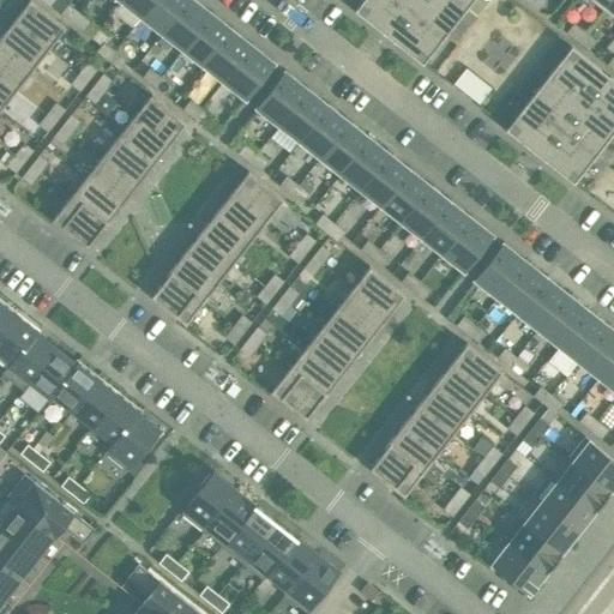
[(30,0),(29,0),(13,20),(48,49),(65,28),(30,0)]
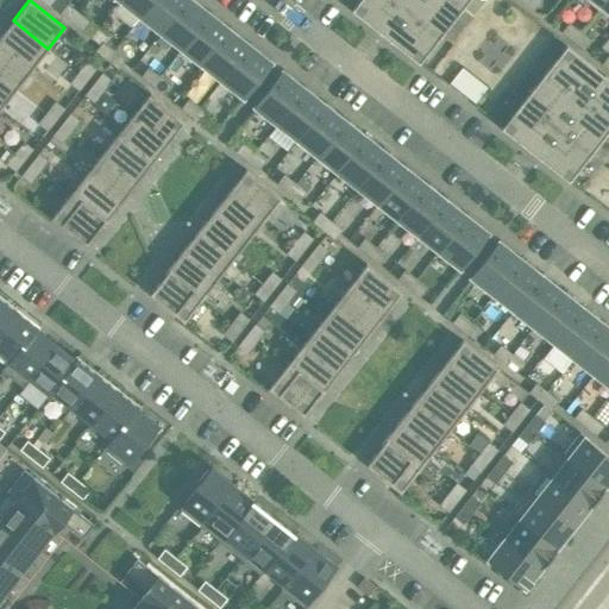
[(120,0),(120,1),(140,17),(154,0),(120,0)]
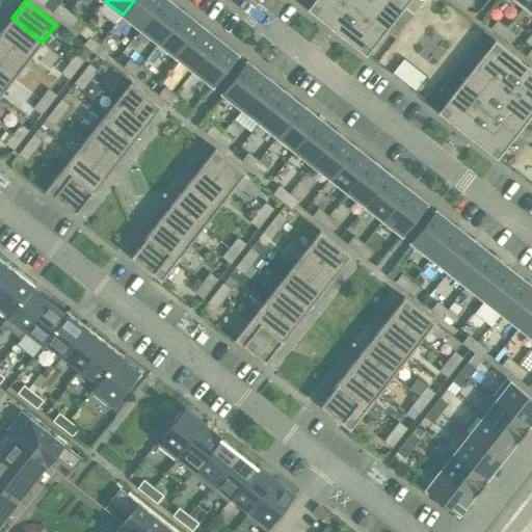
[(134,0),(123,15),(140,28),(162,0),(134,0)]
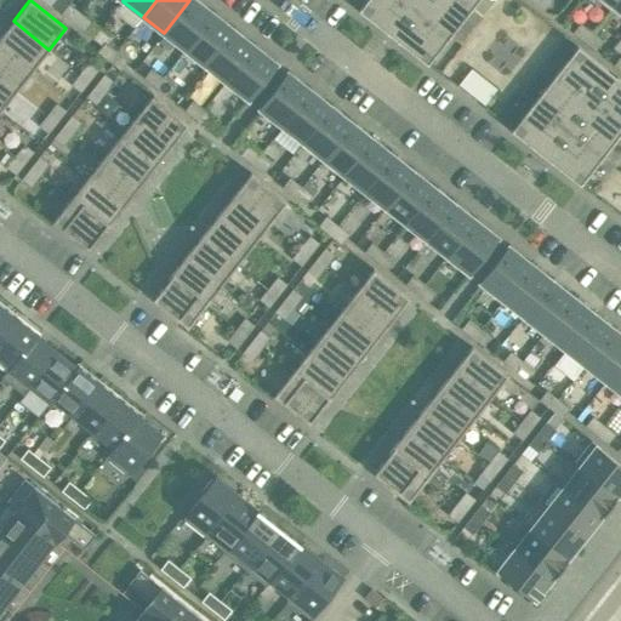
[(194,0),(189,0),(164,33),(184,50),(212,13),(194,0)]
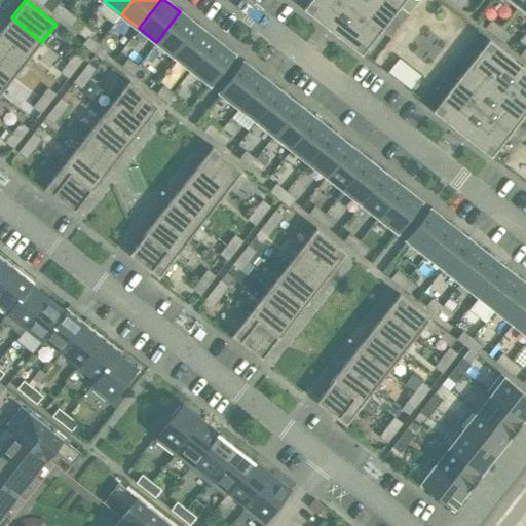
[(309,0),(303,9),(324,26),(327,28),(328,30),(329,29),(337,35),(336,36),(338,37),(341,39),(362,55),(405,0),(309,0)]
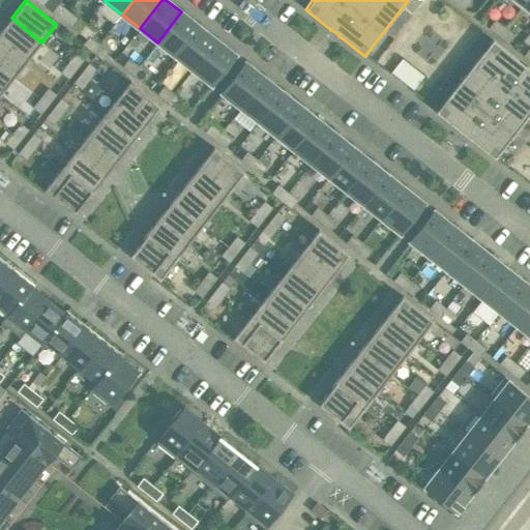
[(469,0),(454,0),(454,1),(464,9),(470,1),(469,0)]
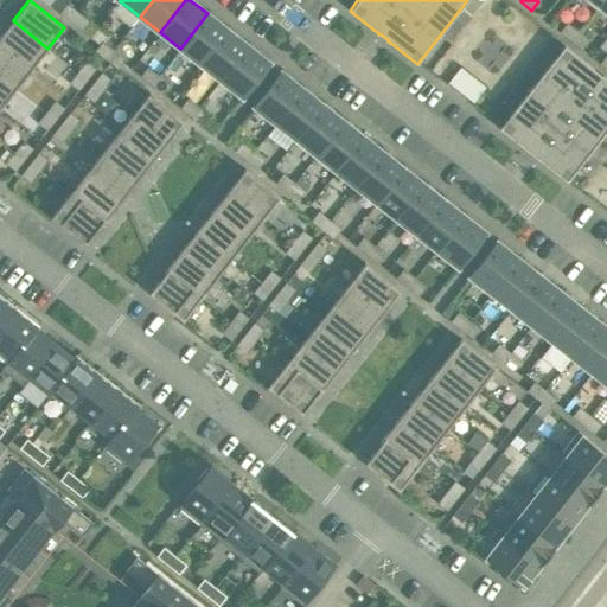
[(582,0),(595,10),(602,0),(582,0)]
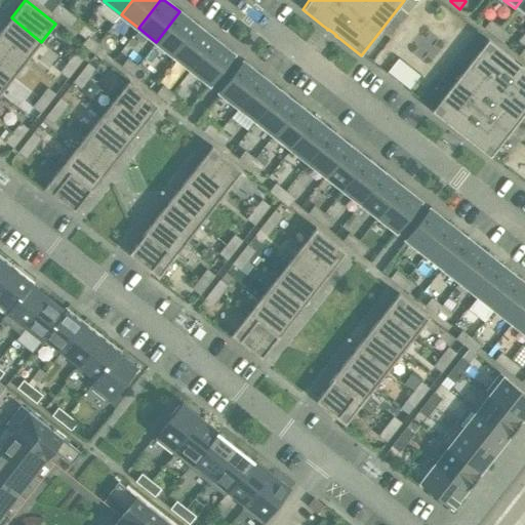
[(524,0),(521,0),(515,8),(524,15),(524,0)]
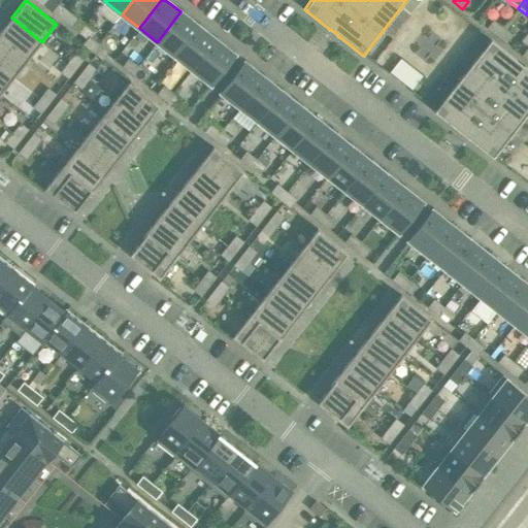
[(58,3),(52,11),(62,19),(68,11),(58,3)]
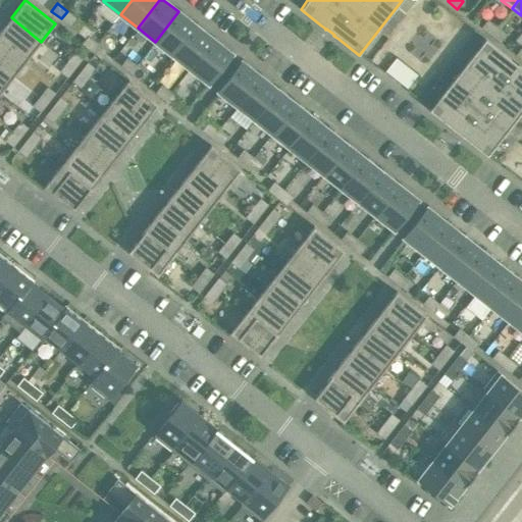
[(67,11),(61,18),(70,27),(76,18),(67,11)]
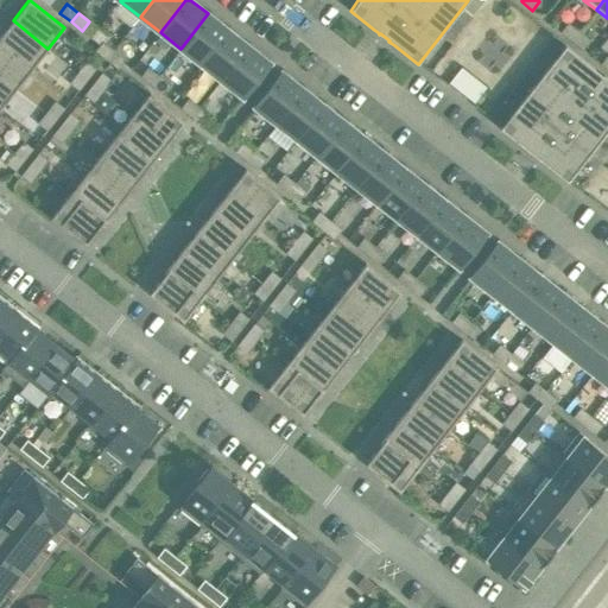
[(208,13),(181,49),(201,64),(228,30),(208,13)]
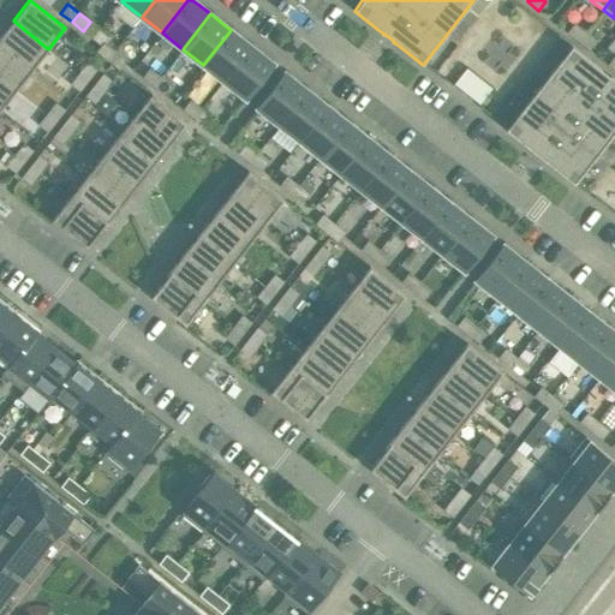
[(13,21),(0,36),(0,43),(33,70),(48,49),(13,21)]
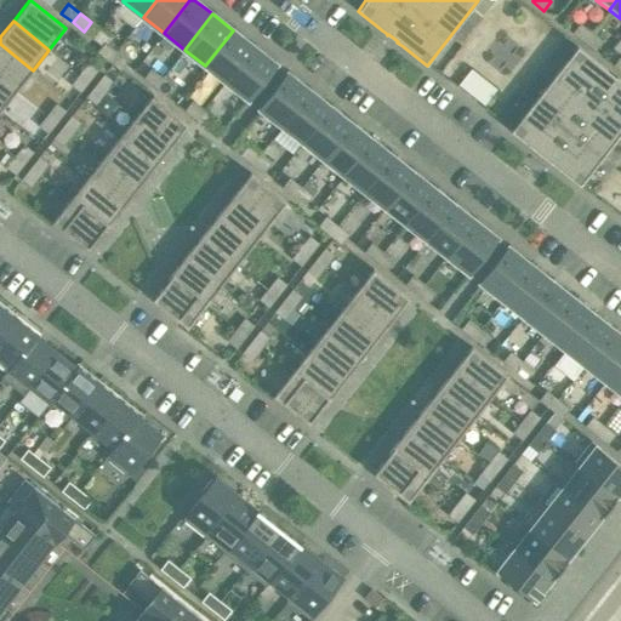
[(580,23),(573,33),(584,43),(591,33),(580,23)]
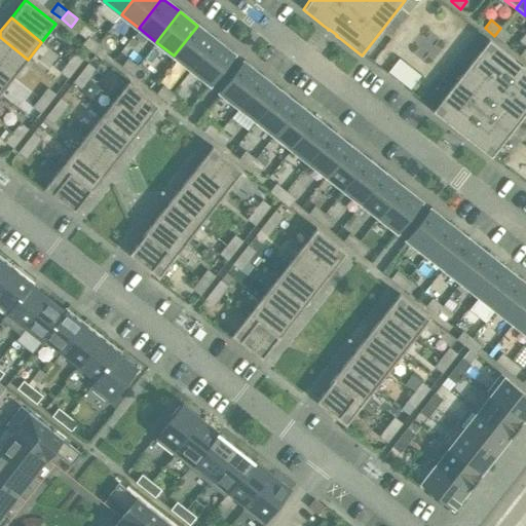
[(197,26),(174,55),(191,70),(215,39),(197,26)]
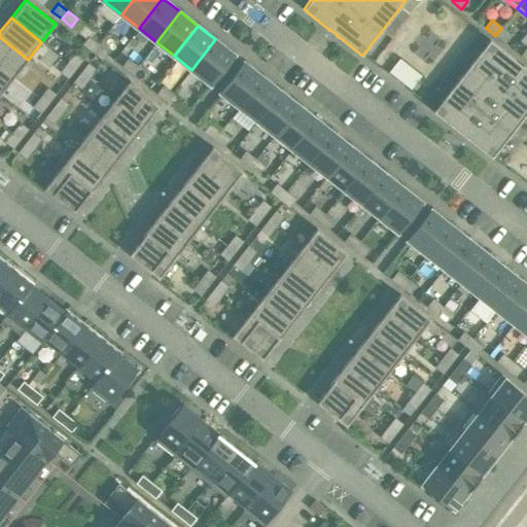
[(501,28),(495,36),(504,43),(512,35),(501,28)]
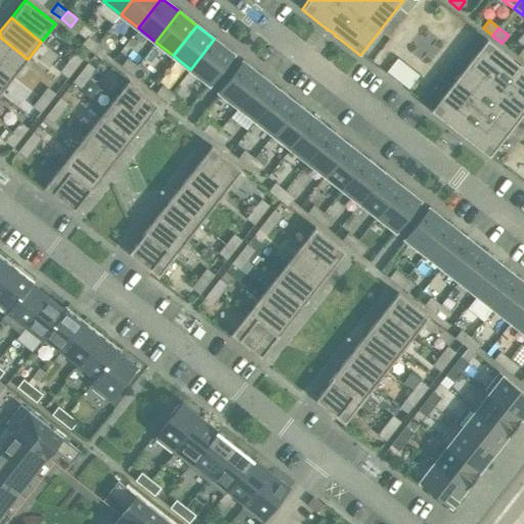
[(88,36),(82,44),(91,51),(98,43),(88,36)]
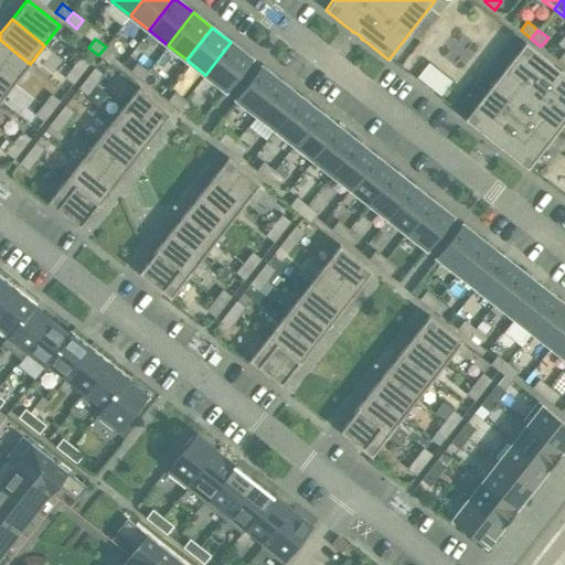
[(0,40),(0,71),(14,83),(30,64),(0,40)]
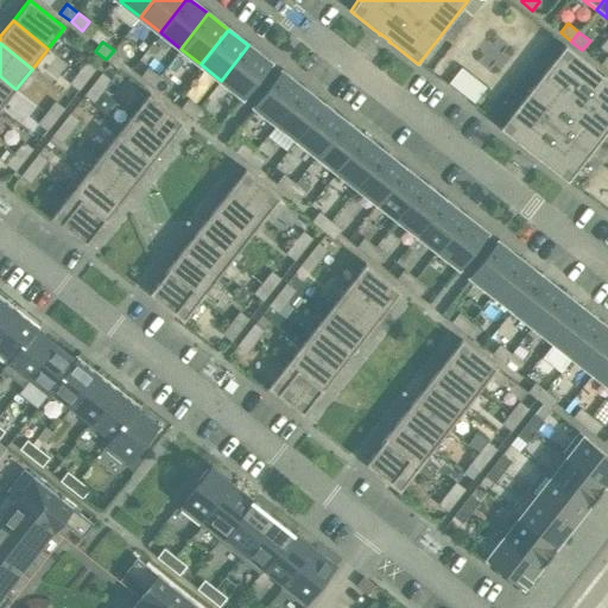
[(248,45),(221,81),(242,97),(244,96),(268,63),(270,62),(248,45)]
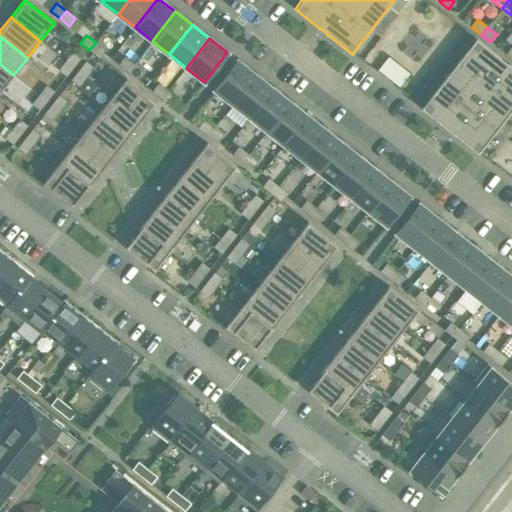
[(511,66),(476,38),(421,108),(441,124),(443,126),(445,128),(446,127),(453,133),(453,134),(455,135),(458,137),(478,153),(511,110),(511,66)]
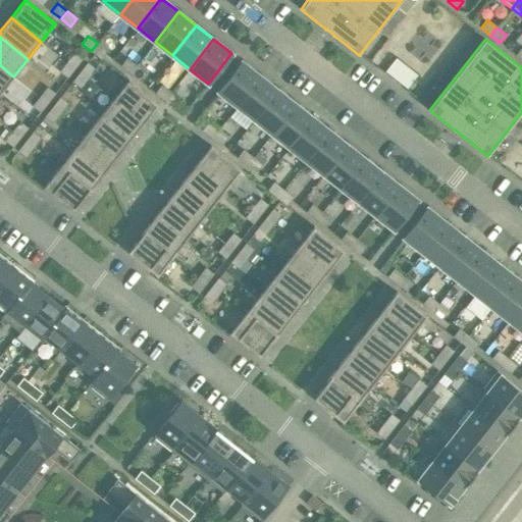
[(98,43),(91,51),(101,59),(107,51),(98,43)]
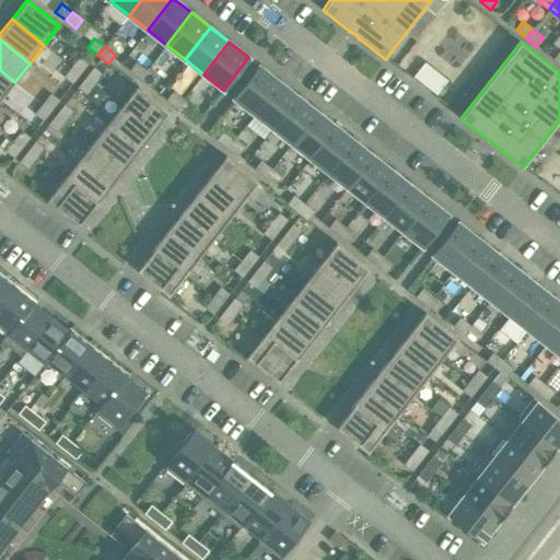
[(80,56),(71,67),(80,73),(89,63),(80,56)]
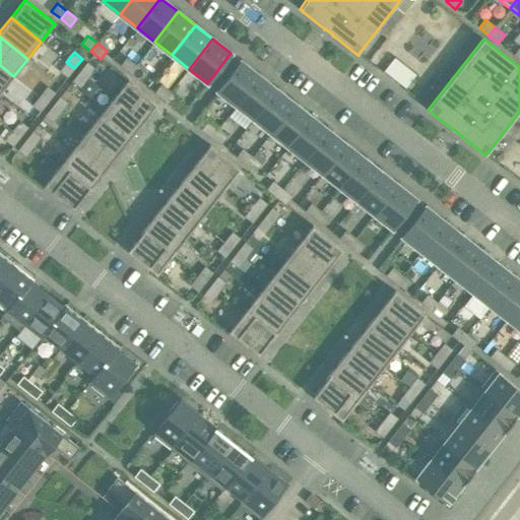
[(394,57),(383,71),(405,89),(416,74),(394,57)]
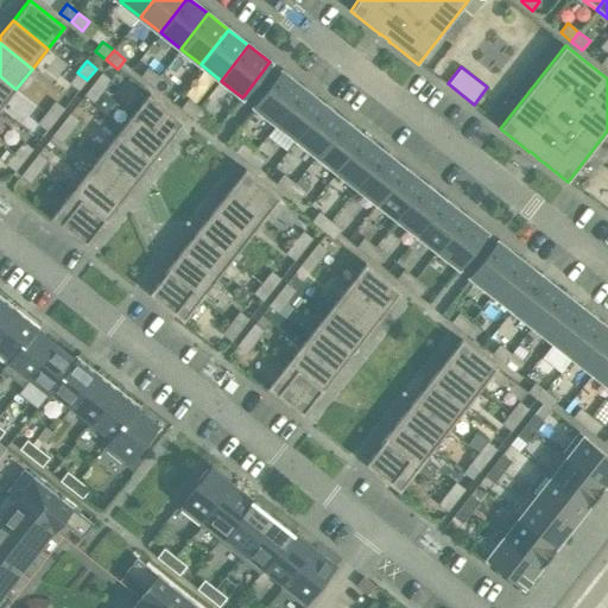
[(147,68),(140,77),(151,86),(159,76),(147,68)]
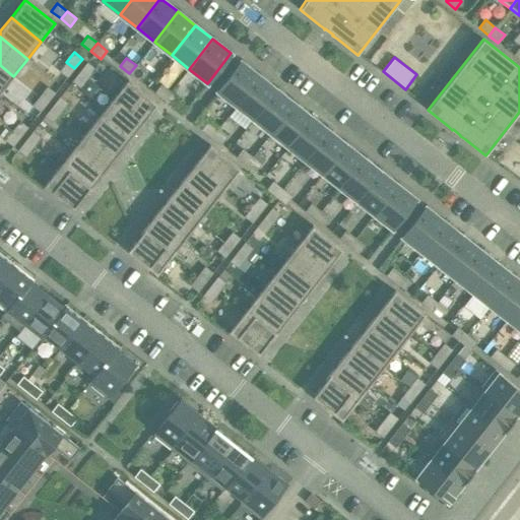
[(242,61),(217,91),(236,106),(259,75),(242,61)]
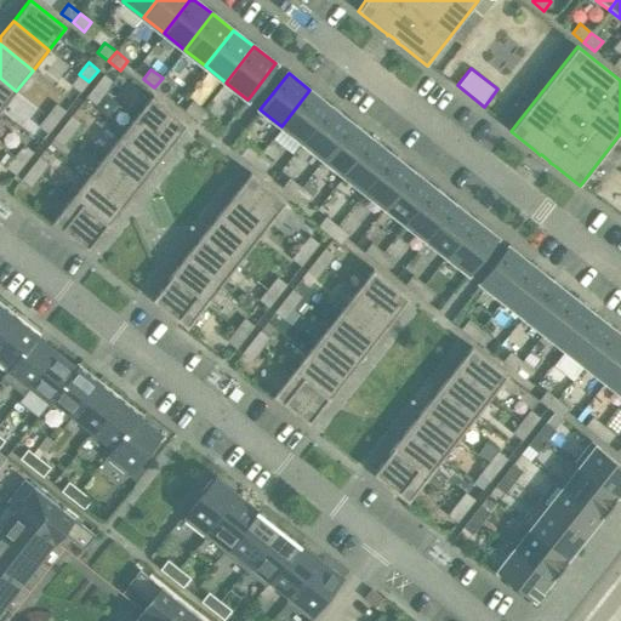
[(79,74),(70,85),(80,92),(89,81),(79,74)]
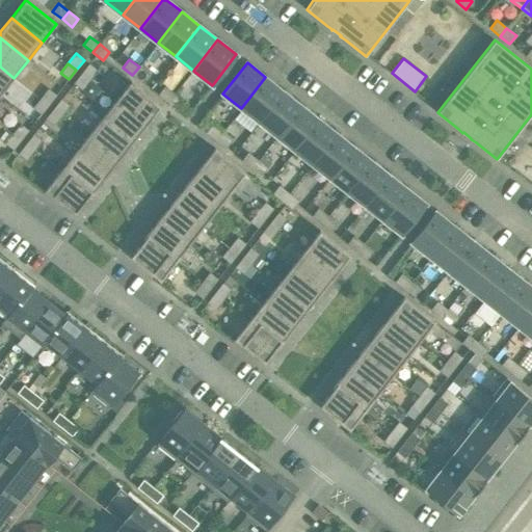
[(89,63),(81,74),(89,80),(97,71),(89,63)]
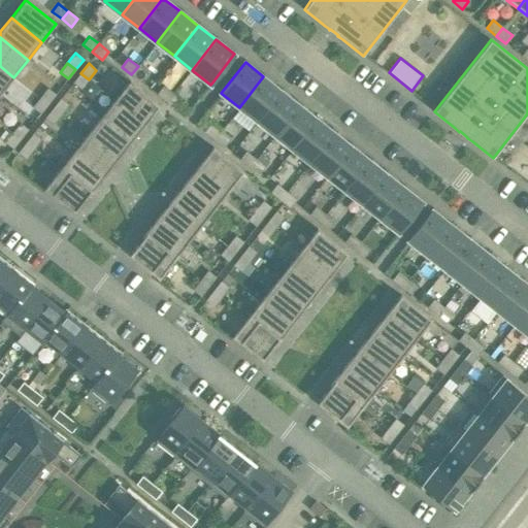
[(0,66),(0,94),(0,95),(13,77),(0,66)]
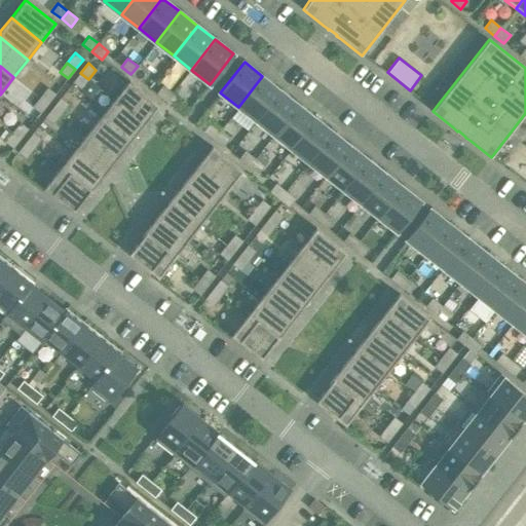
[(138,66),(130,74),(141,81),(147,73),(138,66)]
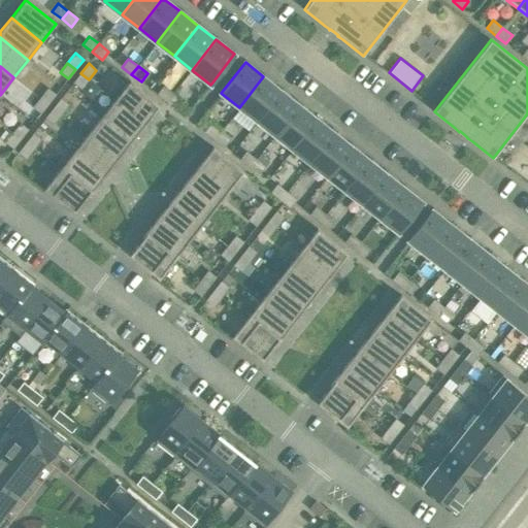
[(80,73),(73,83),(81,89),(89,79),(80,73)]
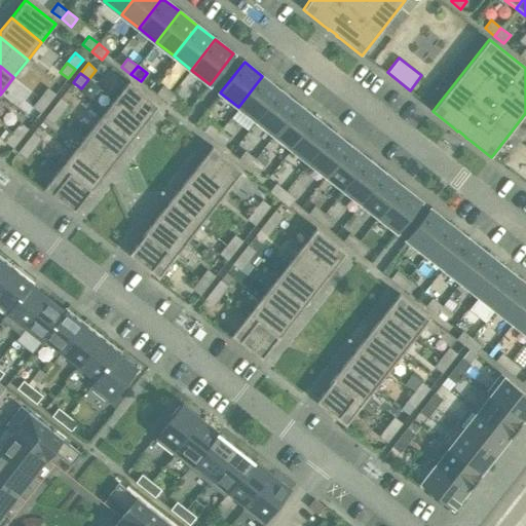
[(262,76),(238,107),(256,120),(279,90),(262,76)]
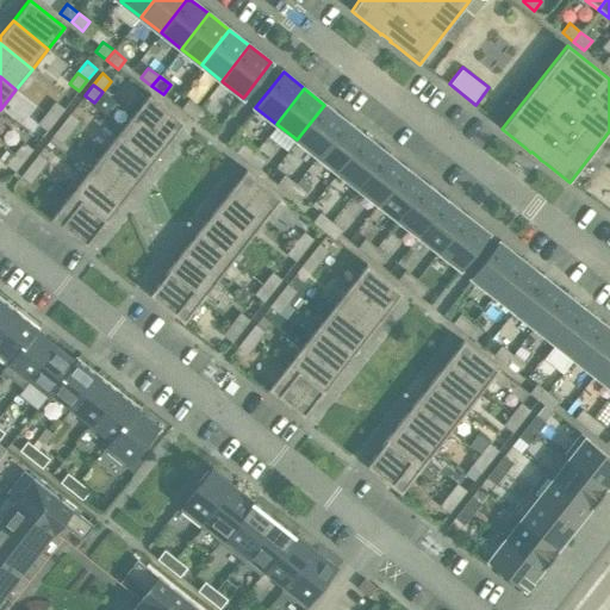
[(150,94),(132,116),(168,143),(185,122),(150,94)]
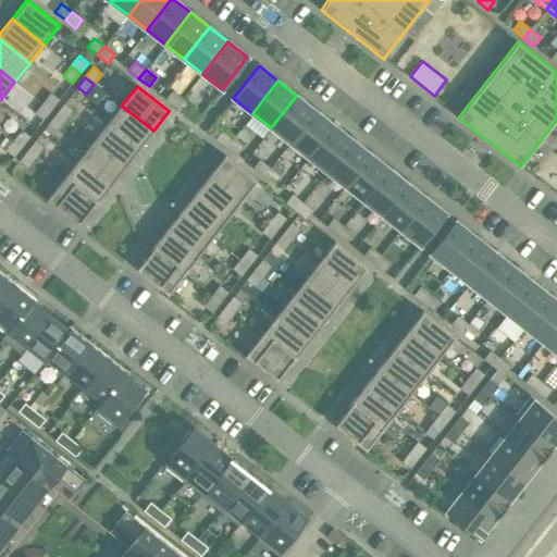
[(172,90),(165,99),(175,108),(183,99),(172,90)]
